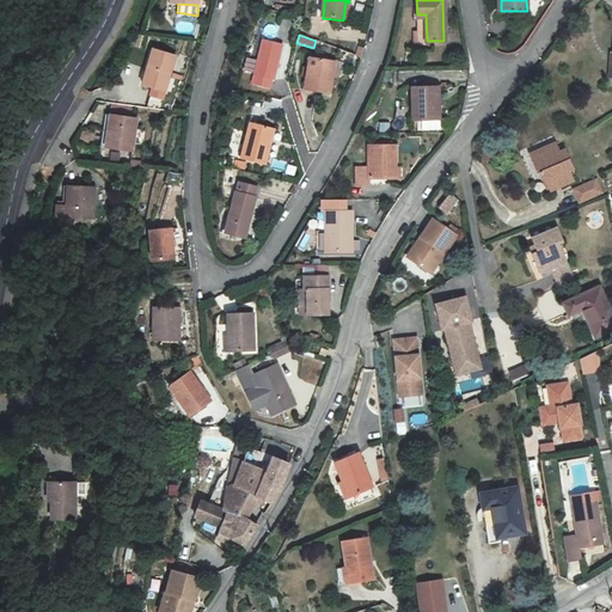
[(274,80),(282,44),(262,41),(251,84),(270,89),(271,79),(274,80)]
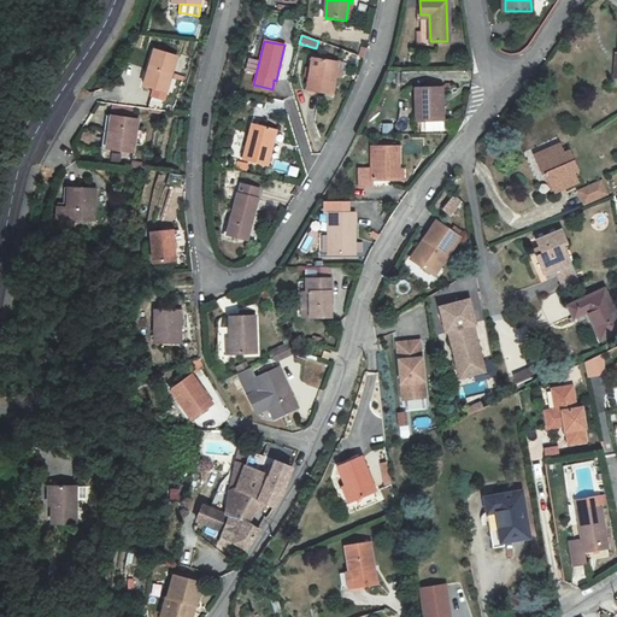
[(158,110),(172,112),(180,53),(157,51),(151,92),(160,93),(158,110)]
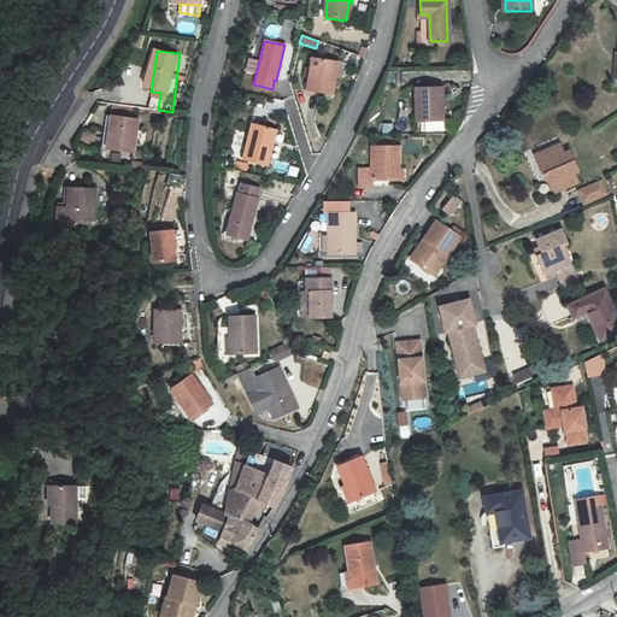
[(304,92),(329,95),(335,62),(310,57),(304,92)]
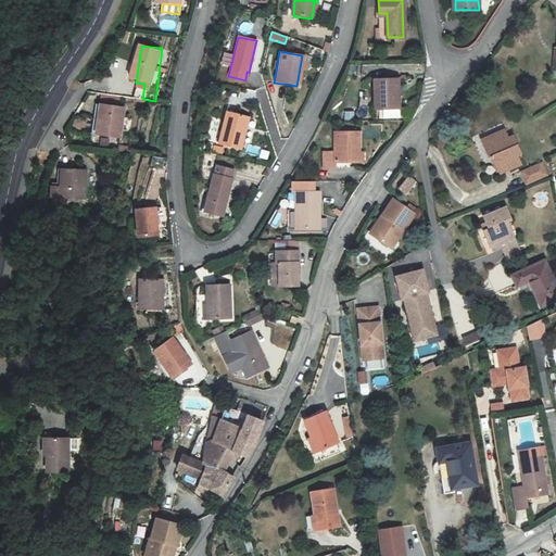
[(14,63),(7,54),(0,61),(0,62),(8,70),(14,63)]
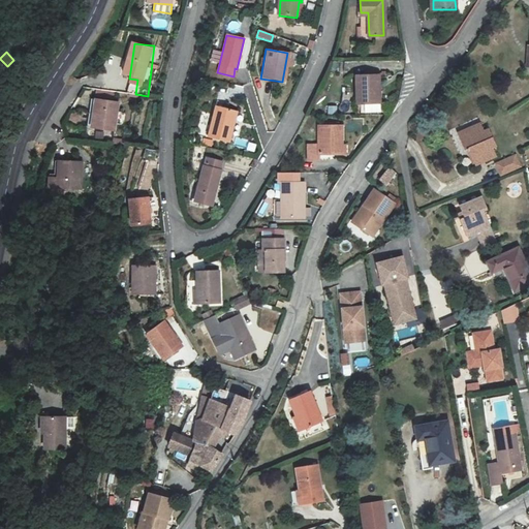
[(356,103),(377,104),(377,74),(356,75),(356,103)]
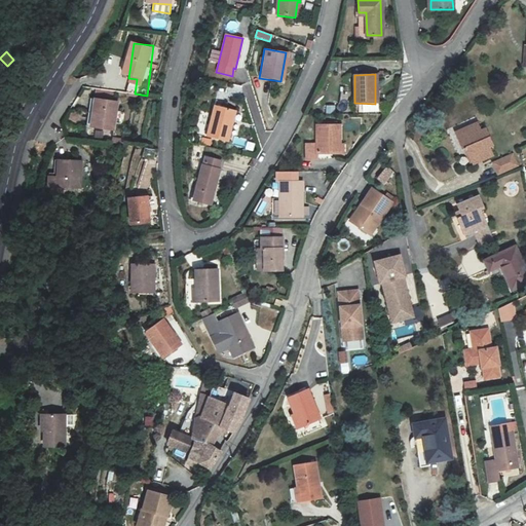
[(90,128),(95,100),(90,100),(85,127),(90,128)]
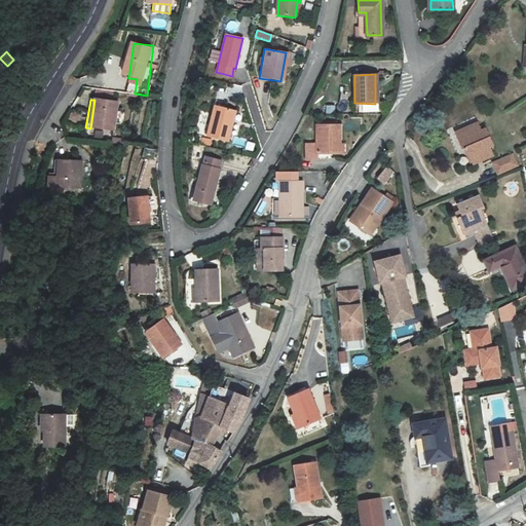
[(116,103),(95,100),(90,128),(113,130),(116,103)]
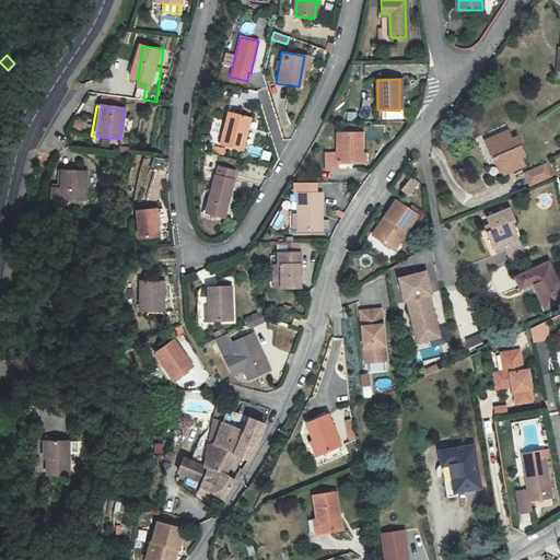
[(218,143),(238,149),(246,116),(224,111),(218,143)]
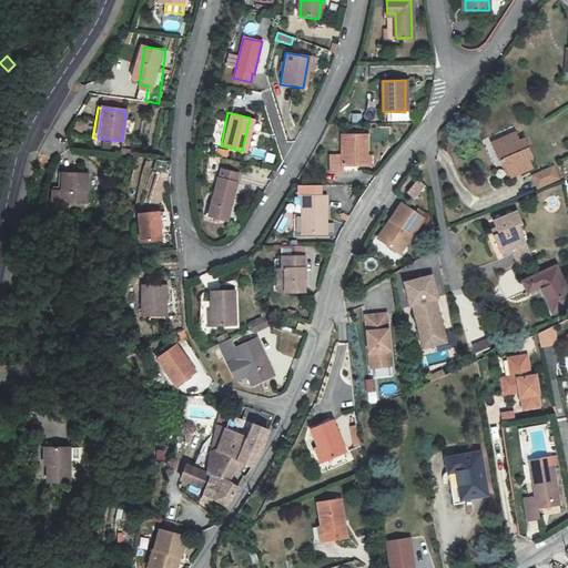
[(364,168),(365,137),(341,138),(341,156),(331,158),(330,174),(342,174),(342,168),(364,168)]
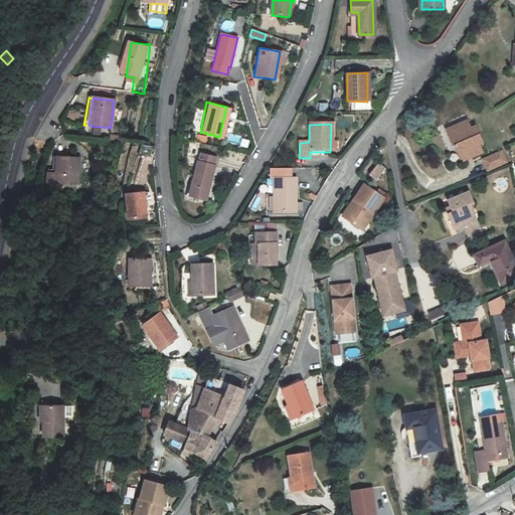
[(473,124),(451,131),(456,148),(461,148),(466,163),(486,156),(483,148),(487,146),(482,130),(476,131),(473,124)]
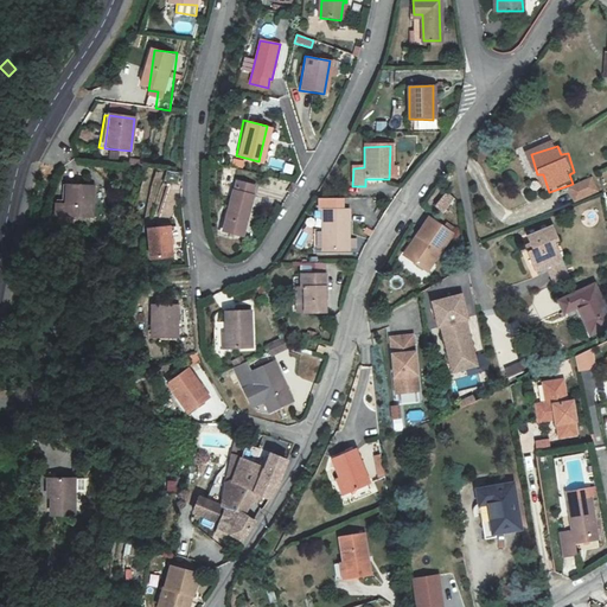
[(592,177),(567,187),(574,204),(599,192),(592,177)]
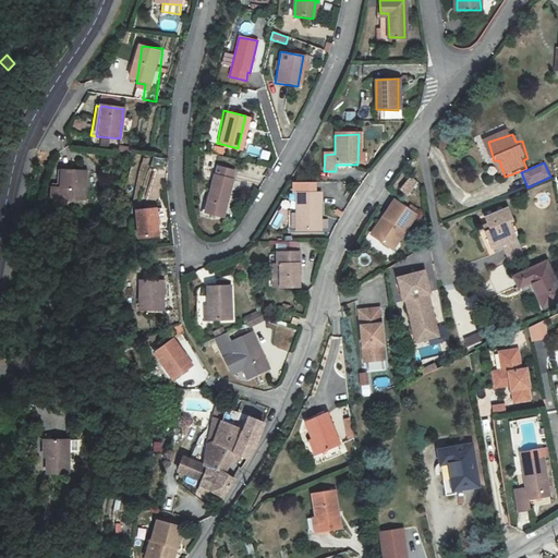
[(218,167),(207,213),(227,217),(235,180),(234,180),(235,172),(218,167)]
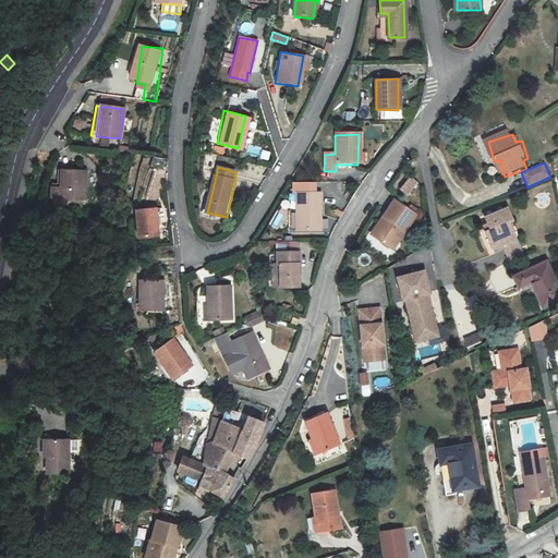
[(68,199),(85,201),(87,173),(64,170),(62,186),(52,185),(52,197),(56,198),(68,199)]
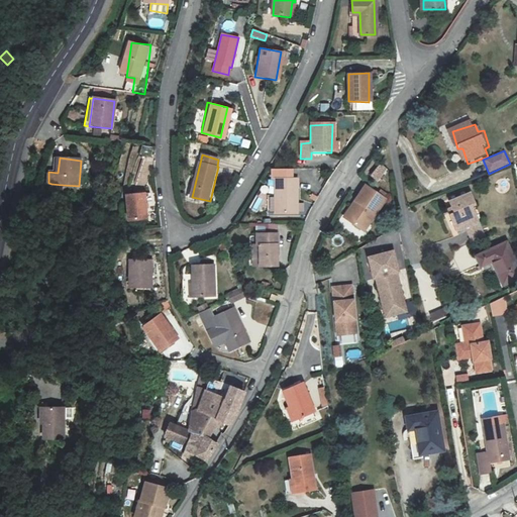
[(366,180),(373,186),(382,175),(375,168),(366,180)]
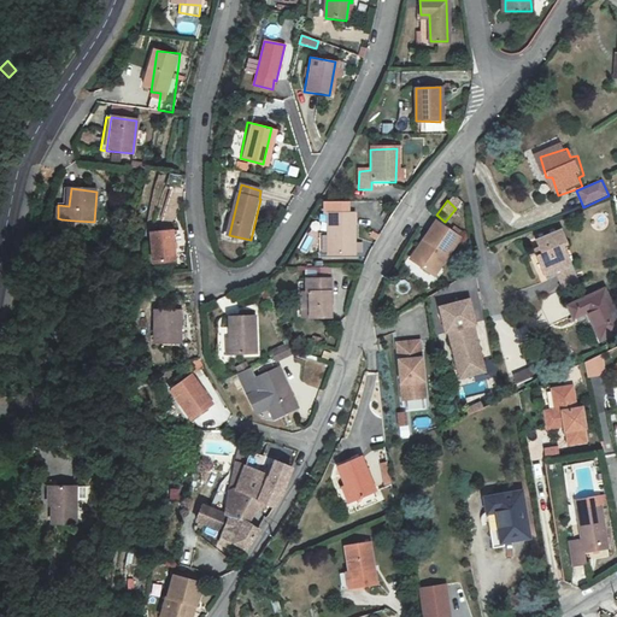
[(333,215),(345,215),(344,204),(331,204),(333,215)]
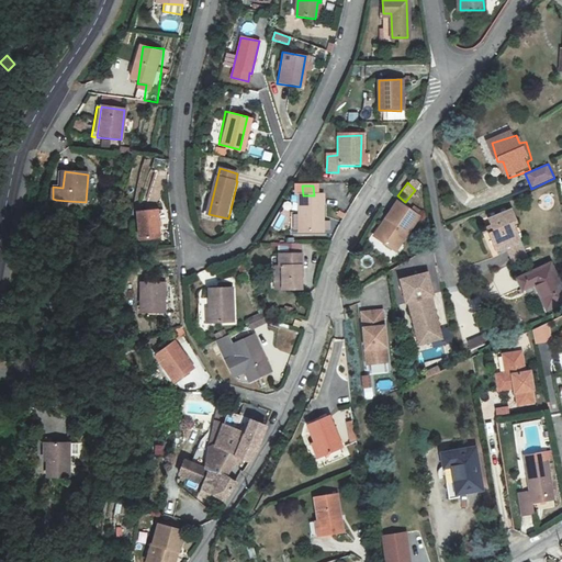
[(318,195),(314,195),(303,195),(295,194),(295,231),(318,231),(318,195)]
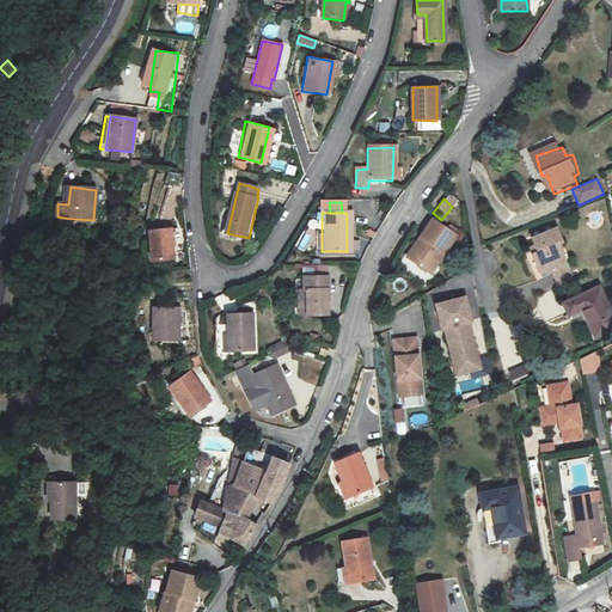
[(441,234),(427,225),(415,243),(417,244),(414,250),(411,248),(402,262),(422,276),(428,267),(432,269),(451,242),(450,240),(452,236),(444,231),(441,234)]
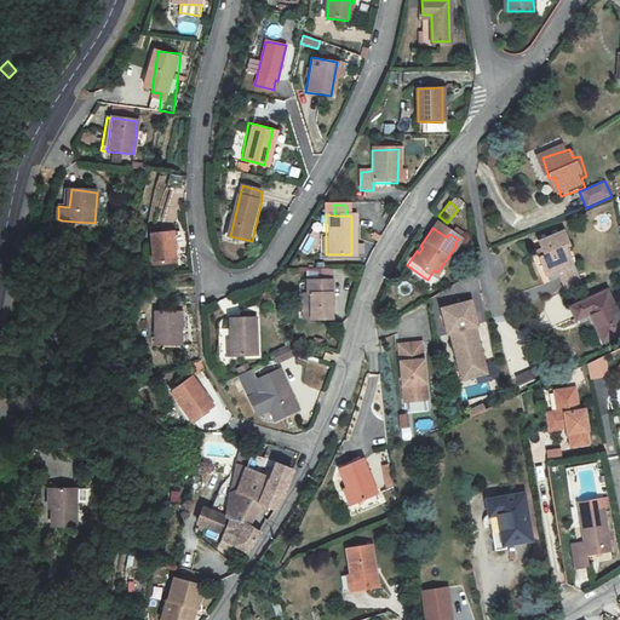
[(566,230),(540,240),(546,254),(539,256),(547,276),(573,268),(566,246),(570,245),(566,230)]
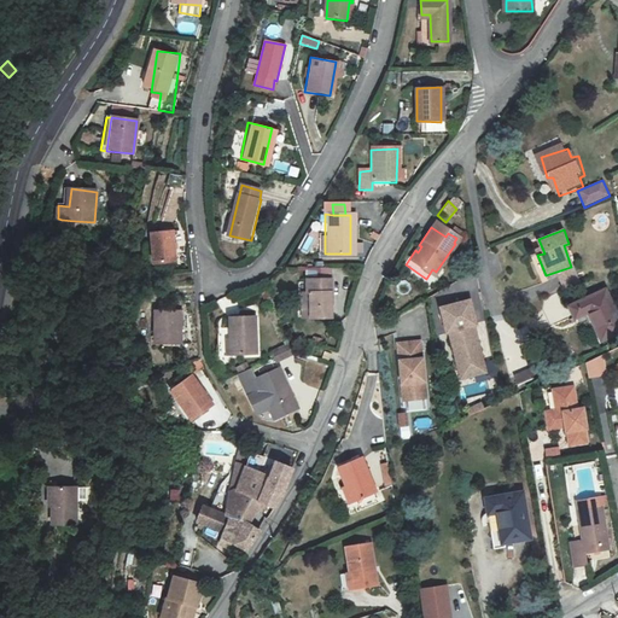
[(156,262),(178,260),(174,231),(153,233),(156,262)]
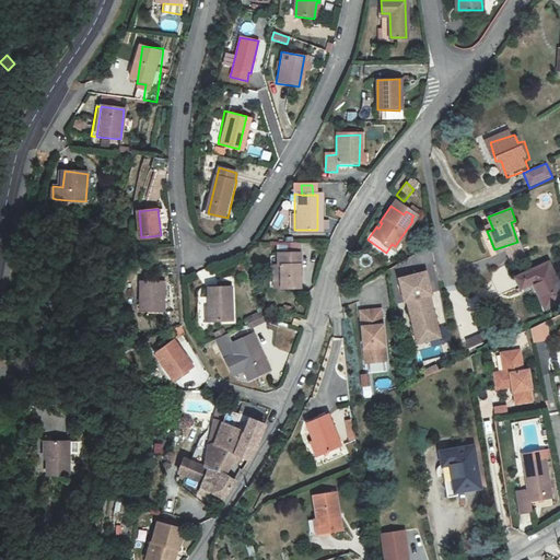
[(296,288),(296,254),(273,254),(272,266),(278,266),(278,288),(296,288)]
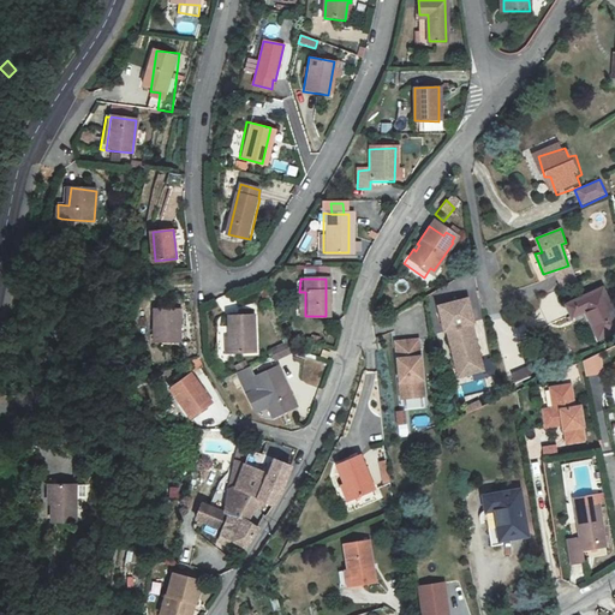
[(614,332),(614,318),(602,290),(566,305),(571,318),(585,312),(597,340),(614,332)]
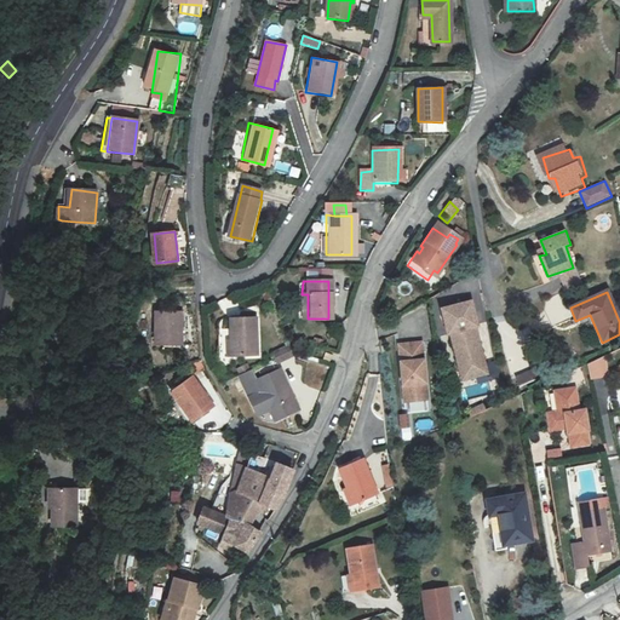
[(445,310),(461,382),(489,374),(472,303),(445,310)]
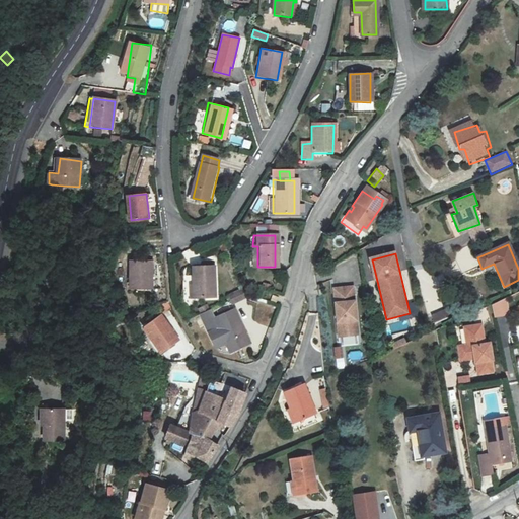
[(131,289),(153,289),(153,261),(131,261),(131,289)]
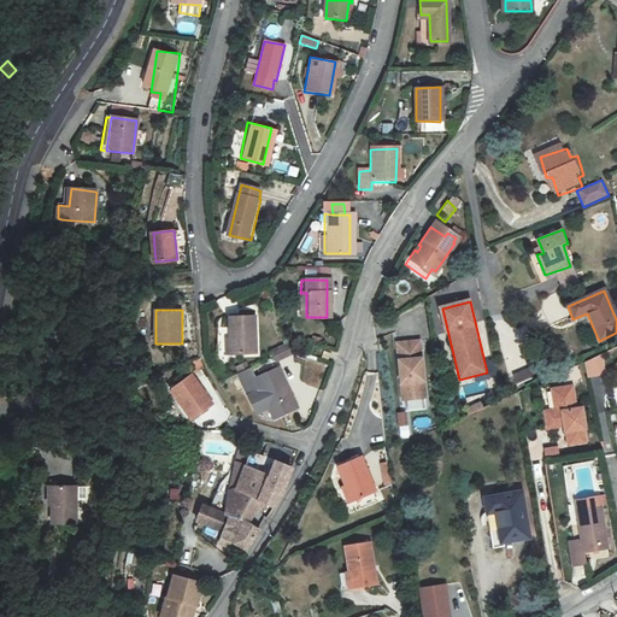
[(229,311),(229,322),(228,346),(253,346),(253,310),(229,311)]
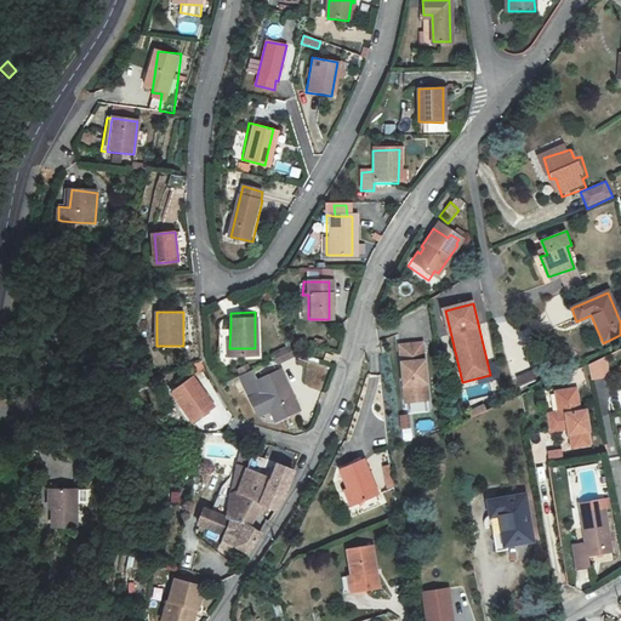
[(271,353),(273,358),(290,349),(288,345),(271,353)]
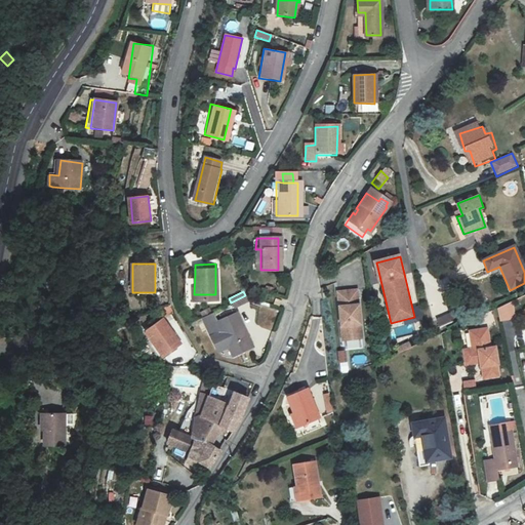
[(357,291),(337,294),(345,341),(364,338),(357,291)]
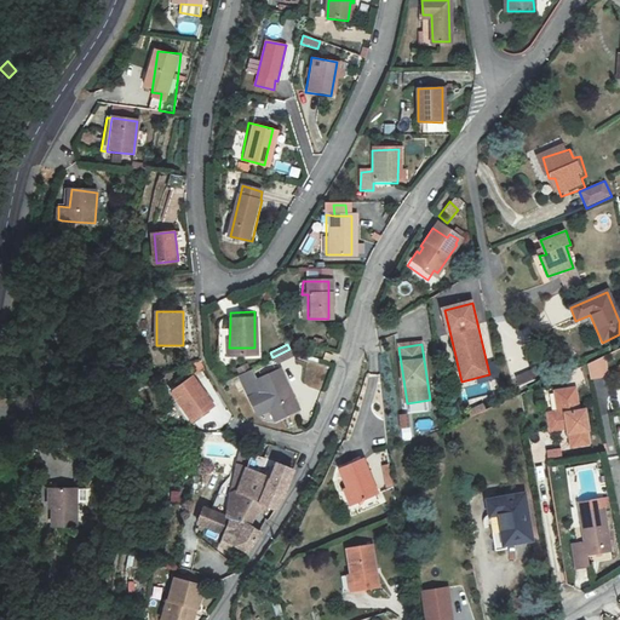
[(290,349),(273,357),(277,365),(293,355),(290,349)]
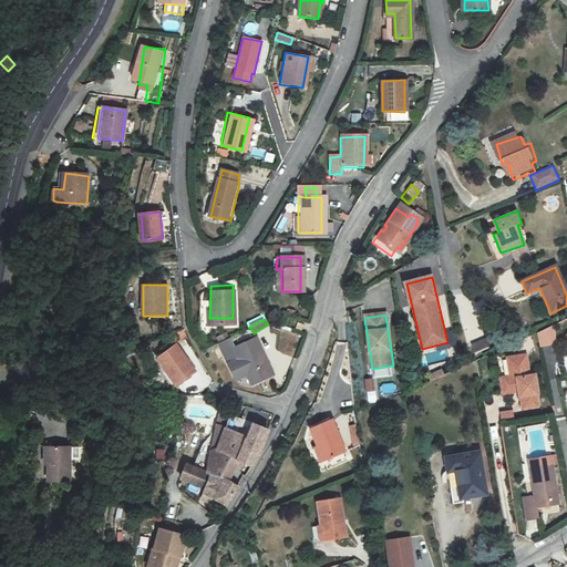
[(187,334),(184,328),(172,329),(177,340),(187,334)]
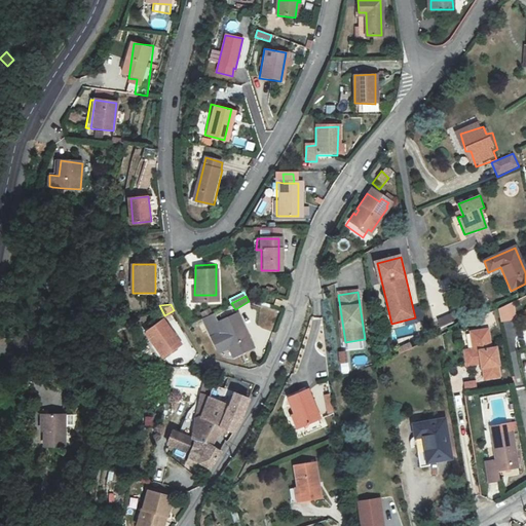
[(514,304),(497,307),(500,323),(517,320),(514,304)]
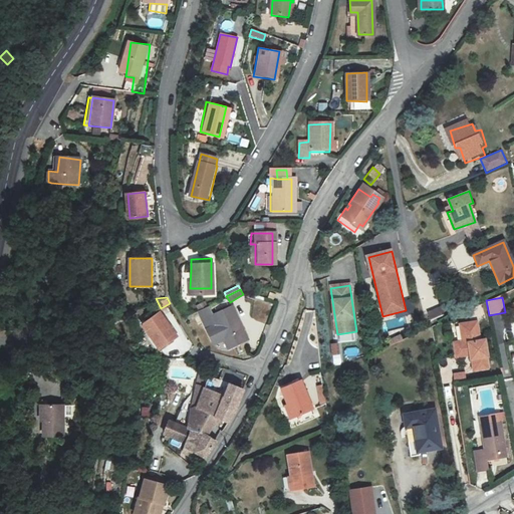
[(231,305),(205,318),(216,342),(219,345),(222,346),(225,347),(229,346),(246,338),(231,305)]
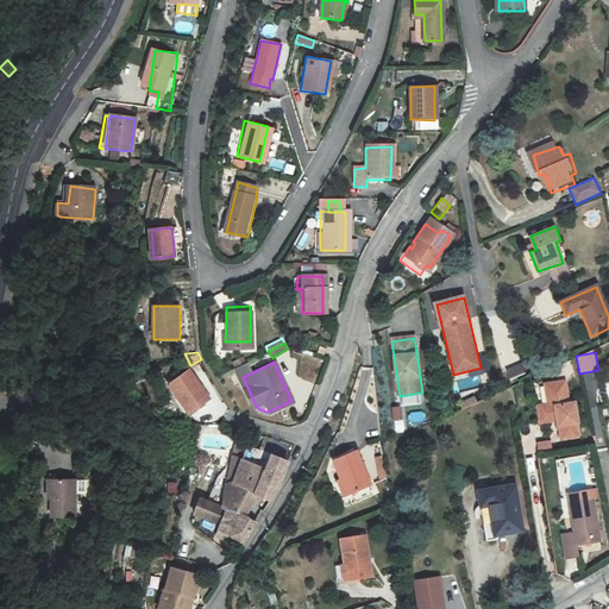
[(507,374),(510,382),(525,376),(520,366),(507,374)]
